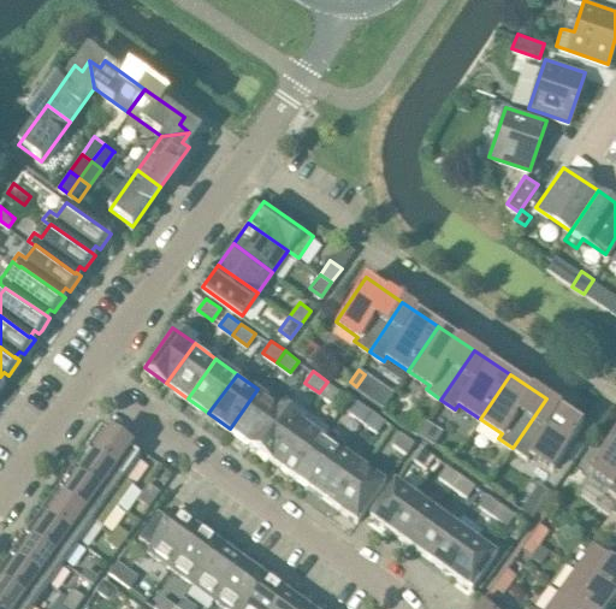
[(327,382),(319,392),(333,402),(341,391),(327,382)]
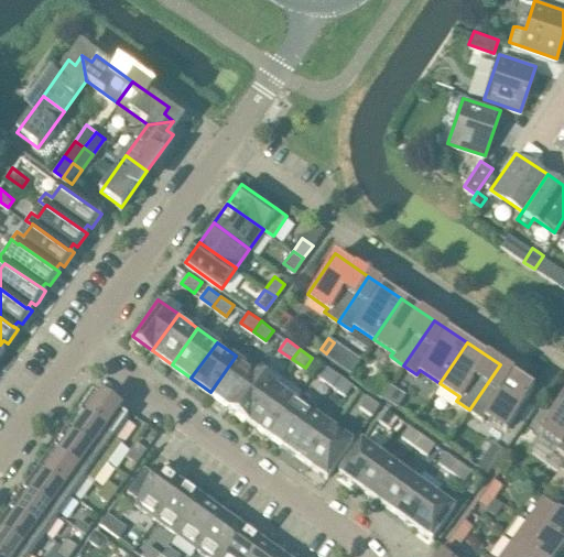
[(229,406),(256,370),(236,356),(210,392),(229,406)]
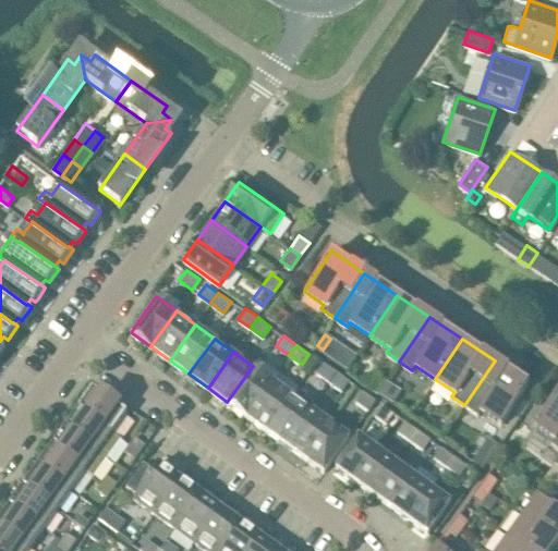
[(253,366),(227,402),(246,415),(279,369),(259,356),(253,366)]
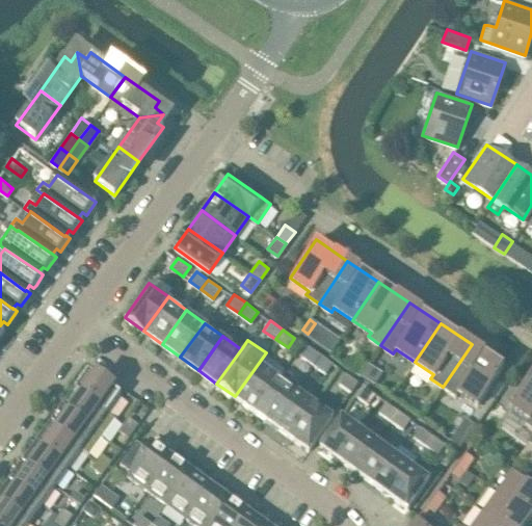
[(472,344),(443,387),(455,395),(458,391),(477,404),(503,365),(472,344)]
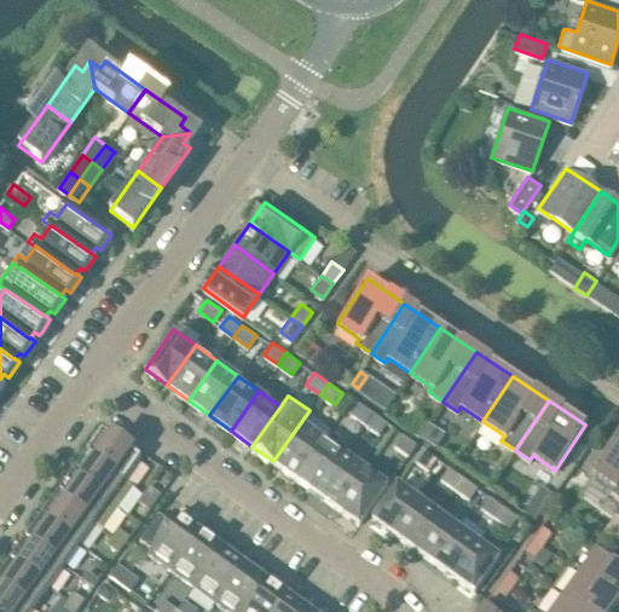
[(364,423),(372,411),(359,402),(351,413),(364,423)]
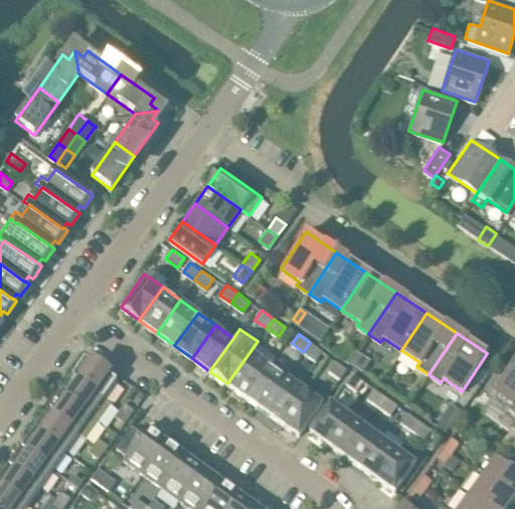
[(258,341),(227,383),(244,395),(269,363),(275,354),(258,341)]
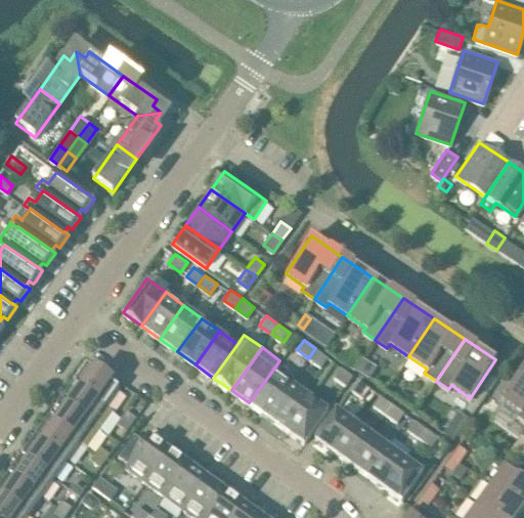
[(315,348),(308,358),(320,367),(328,357),(315,348)]
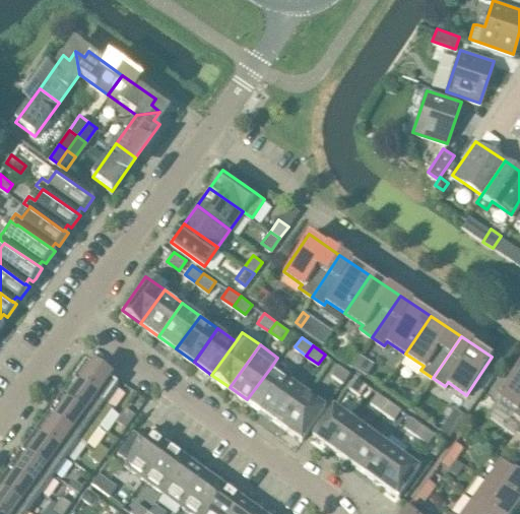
[(73,379),(105,401),(118,383),(110,377),(111,376),(94,365),(93,366),(86,360),(73,379)]
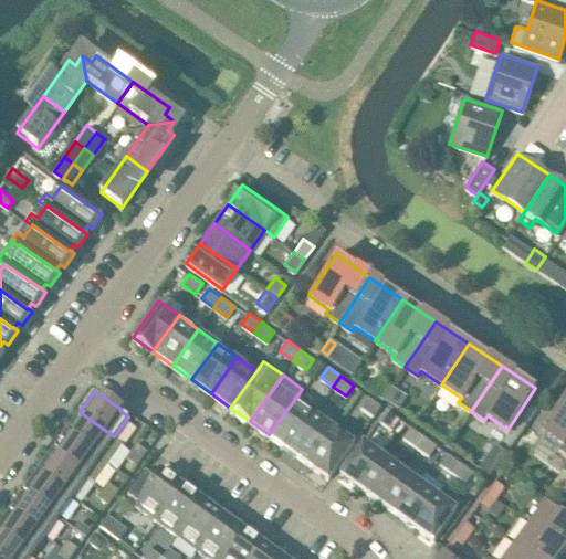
[(565,453),(565,394),(541,429),(561,443),(557,447),(565,453)]
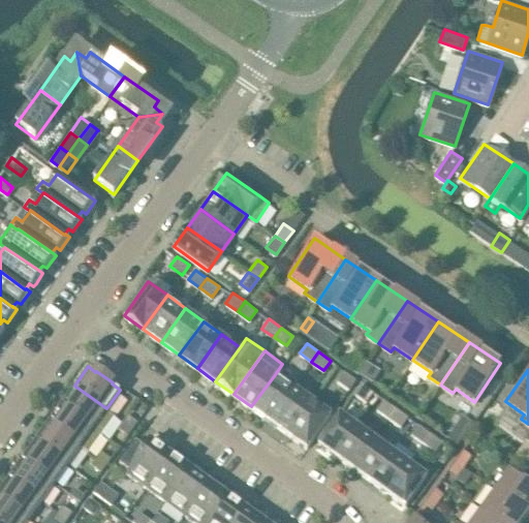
[(336,379),(348,388),(355,378),(343,370),(336,379)]
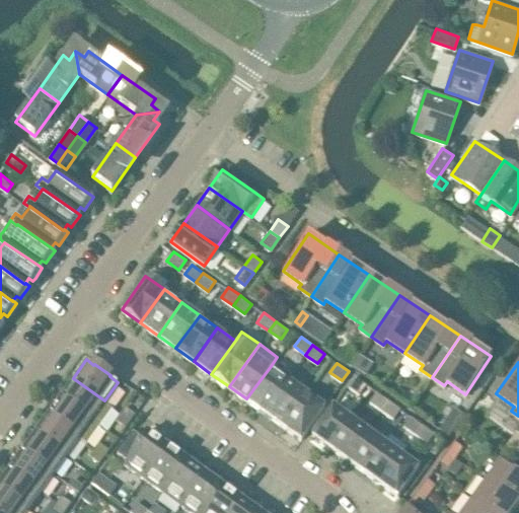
[(265,412),(288,379),(271,366),(246,398),(265,412)]
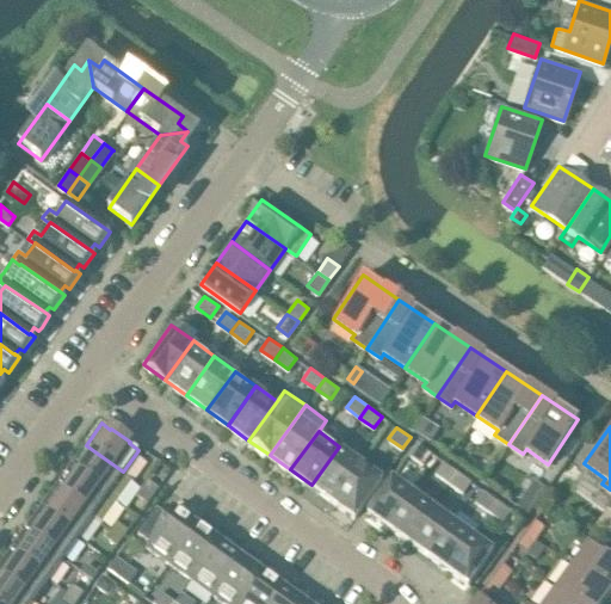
[(417,442),(408,453),(423,462),(431,451),(417,442)]
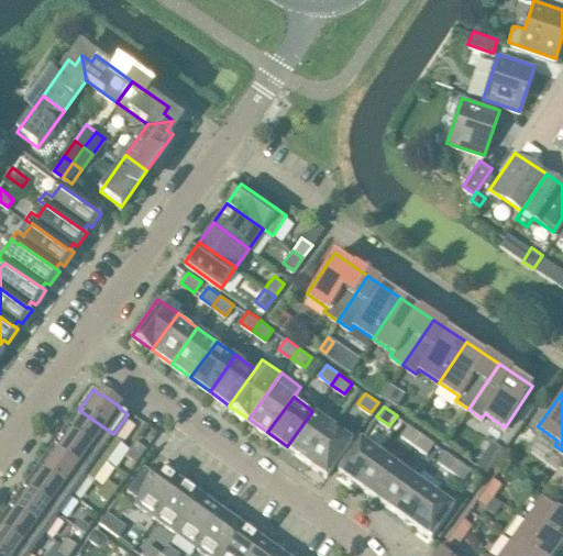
[(79,410),(65,429),(108,459),(121,441),(113,434),(79,410)]
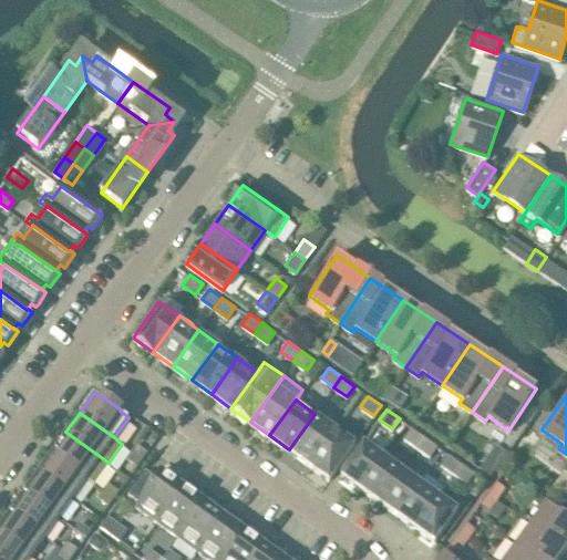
[(309,464),(334,427),(315,414),(289,449),(309,464)]
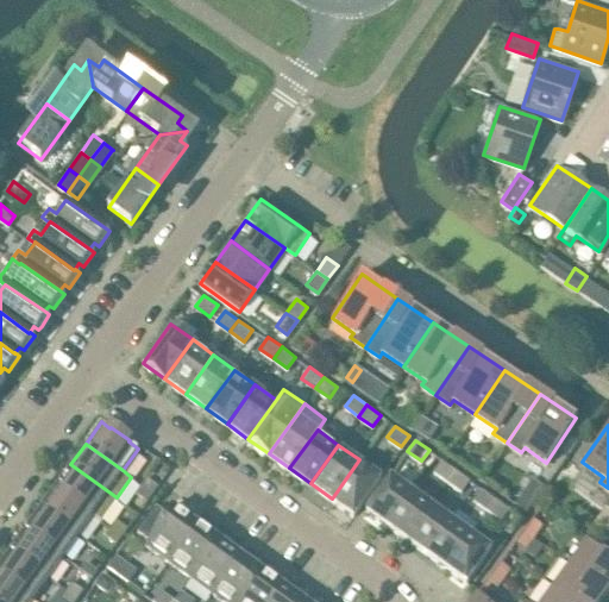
[(447,480),(456,469),(441,458),(433,470),(447,480)]
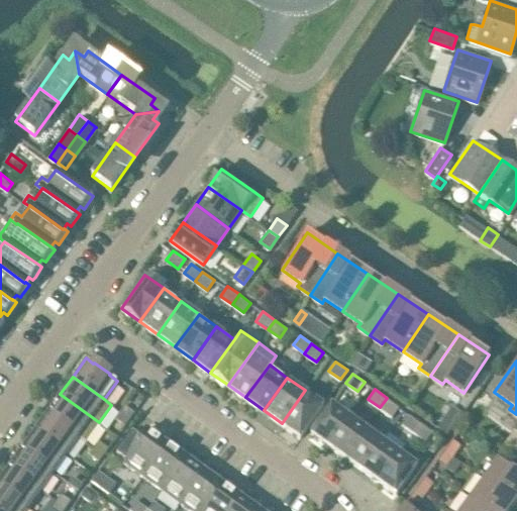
[(300,436),(323,403),(305,390),(282,423),(300,436)]
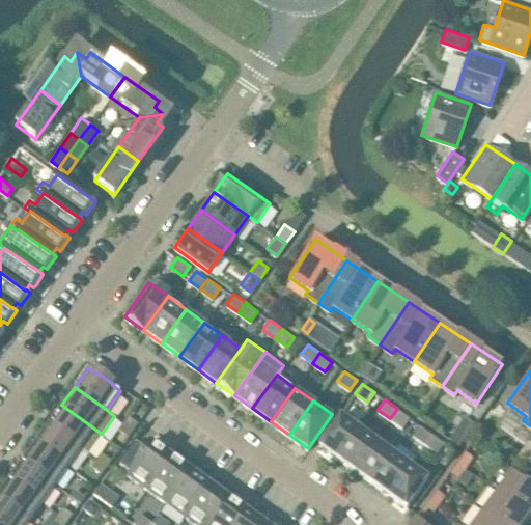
[(61,405),(48,423),(80,446),(88,452),(102,434),(61,405)]
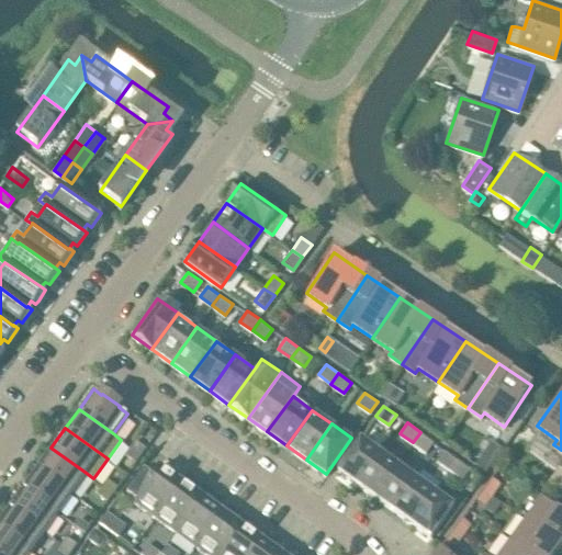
[(420,432),(413,442),(425,452),(433,441),(420,432)]
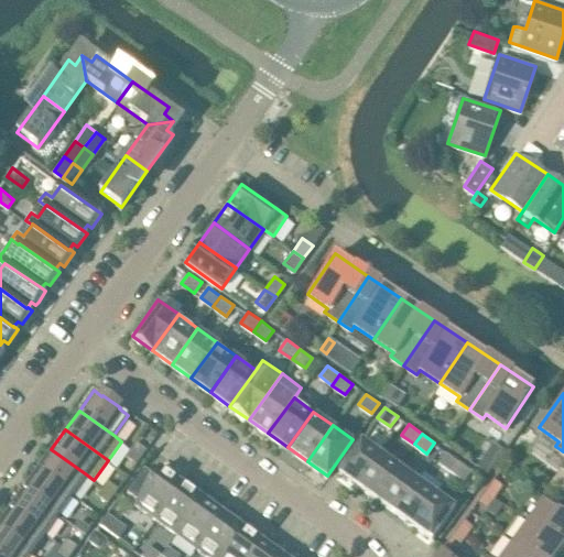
[(361,438),(339,470),(358,483),(380,452),(361,438)]
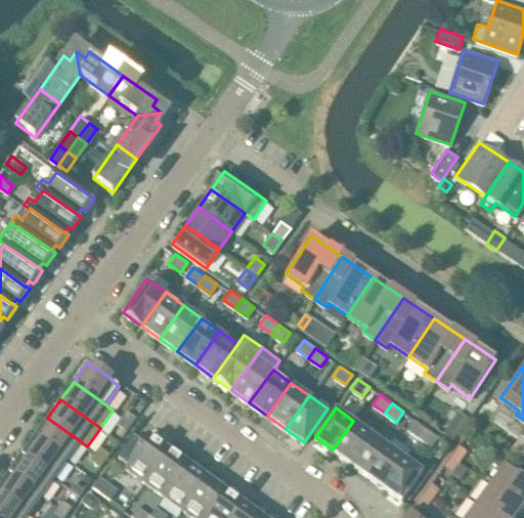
[(121,416),(131,423),(136,416),(126,408),(121,416)]
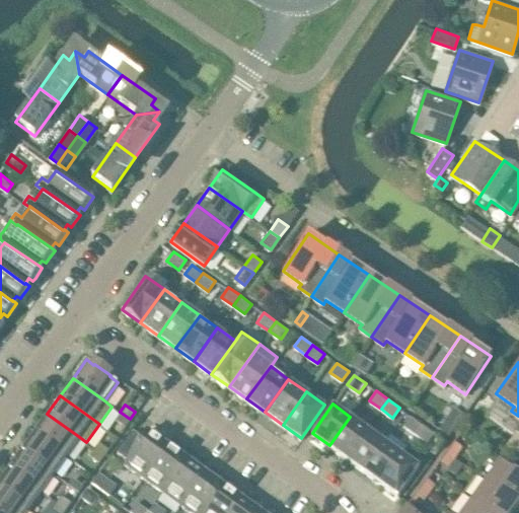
[(130,419),(120,412),(115,418),(125,426),(130,419)]
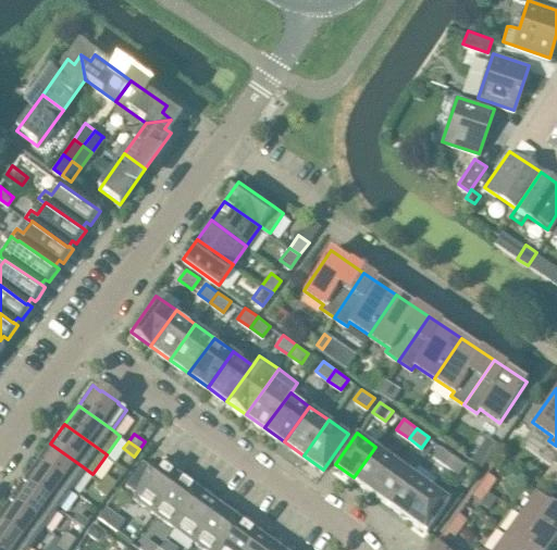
[(37,463),(71,487),(84,467),(50,444),(37,463)]
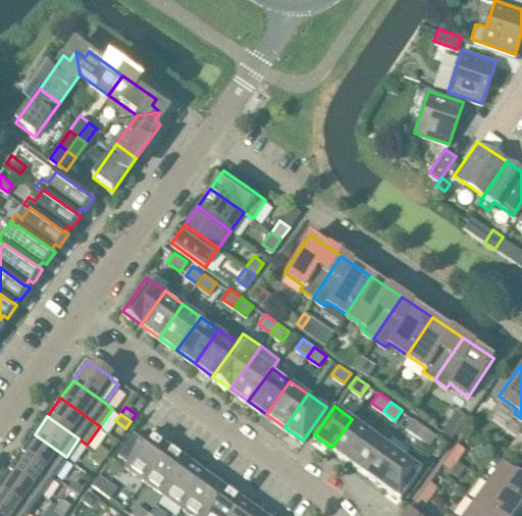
[(417,435),(424,426),(412,417),(405,427),(417,435)]
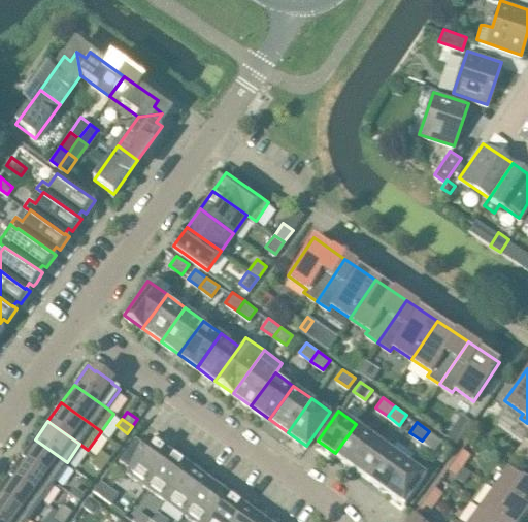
[(454,423),(446,434),(456,441),(463,429),(454,423)]
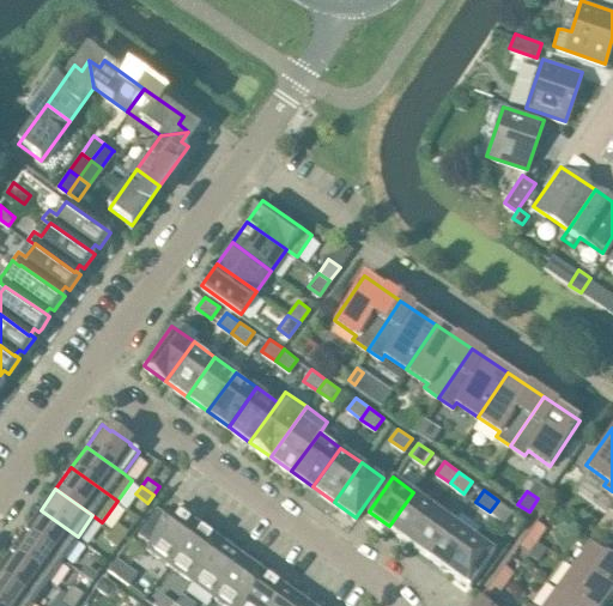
[(408,540),(434,507),(413,492),(389,526),(408,540)]
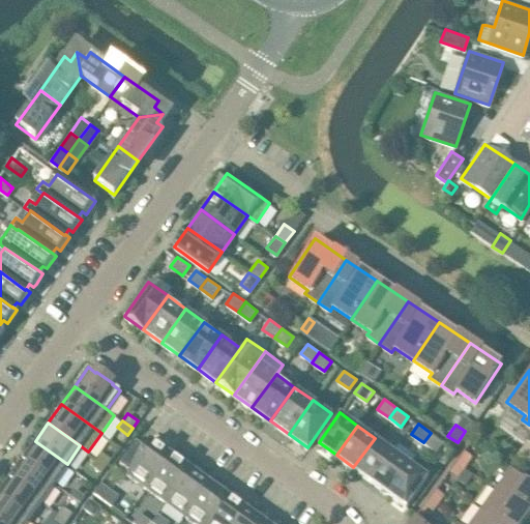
[(431,433),(423,442),(436,450),(442,441),(431,433)]
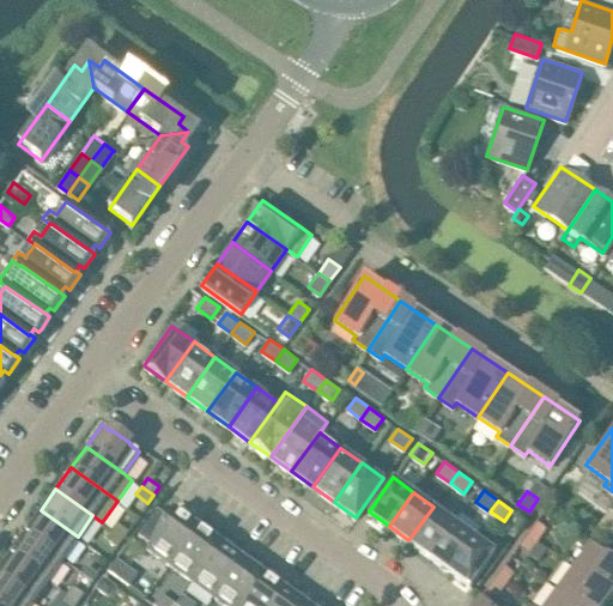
[(169,563),(196,525),(188,513),(186,515),(174,508),(169,515),(157,507),(138,533),(150,541),(146,546),(169,563)]
